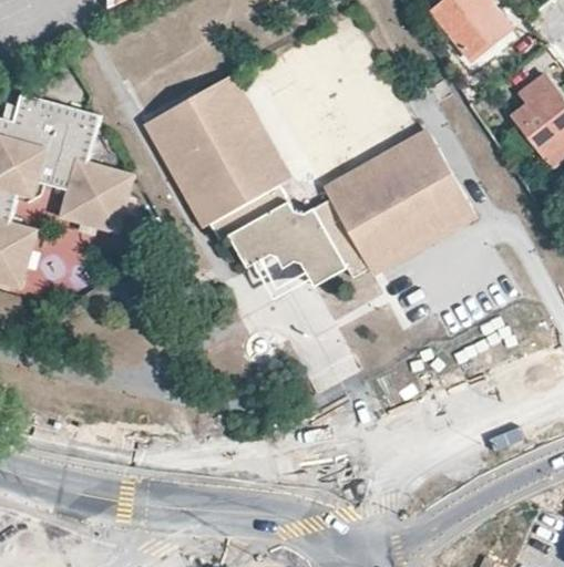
[(440,0),(431,8),(468,57),(508,27),(486,0),(440,0)]
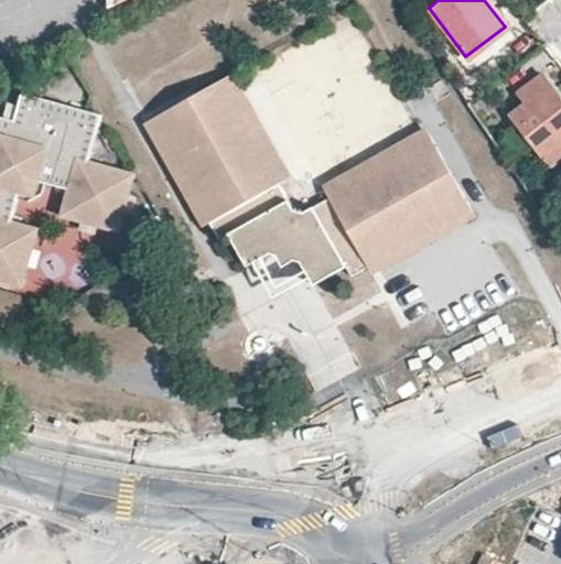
[(560,101),(539,73),(514,91),(522,100),(506,114),(546,165),(560,153),(560,101)]
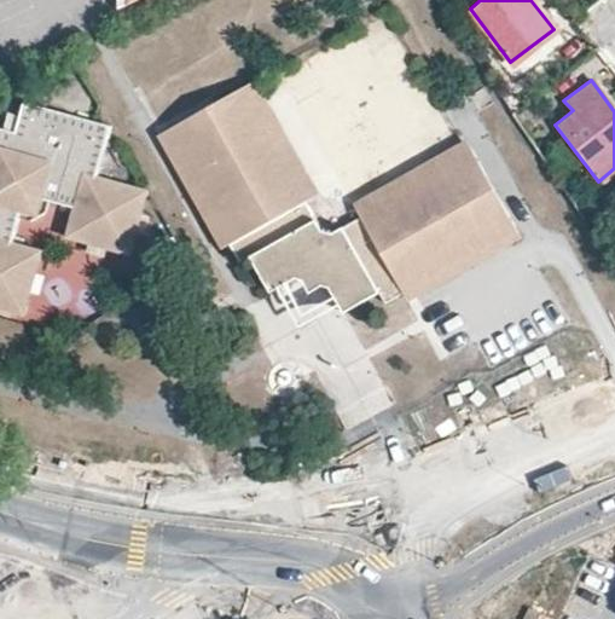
[(251,81),(243,85),(247,91),(311,200),(318,196),(251,81)]
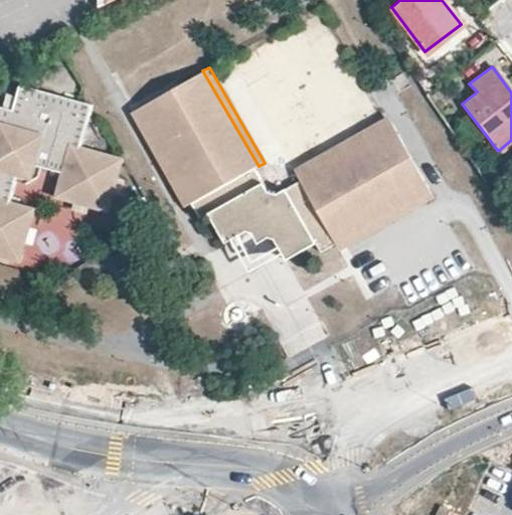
[(202,70),(137,110),(139,114),(205,75),(202,70)]
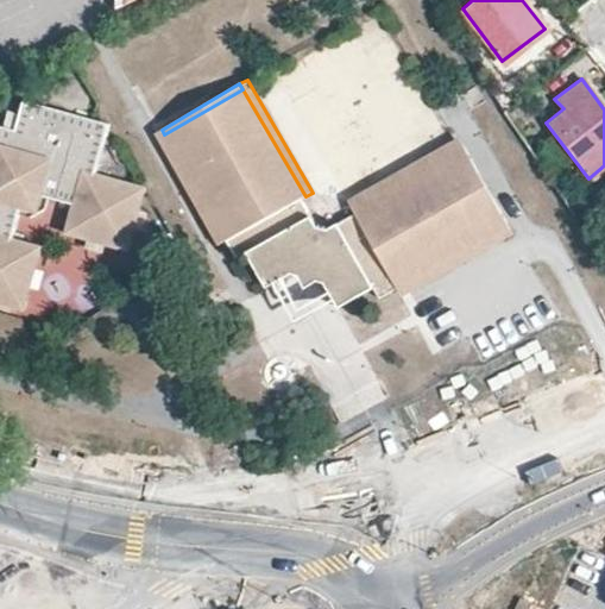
[(164,135),(224,240),(233,258),(245,252),(265,288),(290,272),(308,277),(322,281),(336,308),(373,287),(379,299),(397,288),(500,227),(454,149),(351,208),(353,214),(320,234),(300,200),(306,196),(243,89),(164,135)]
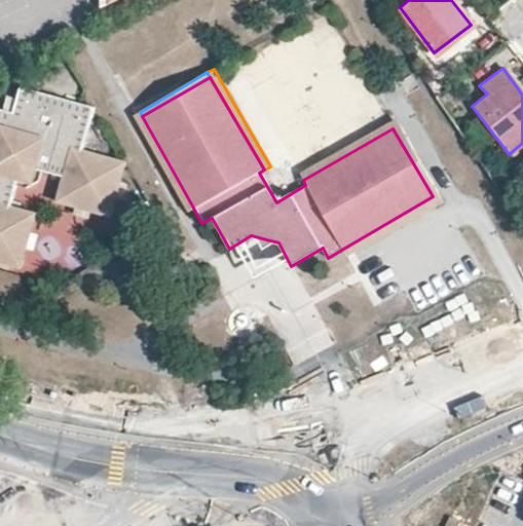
[(0,258),(20,263),(33,212),(9,205),(15,185),(24,187),(37,180),(40,172),(62,177),(54,203),(110,218),(123,160),(82,149),(92,107),(19,86),(12,110),(0,107),(0,258)]
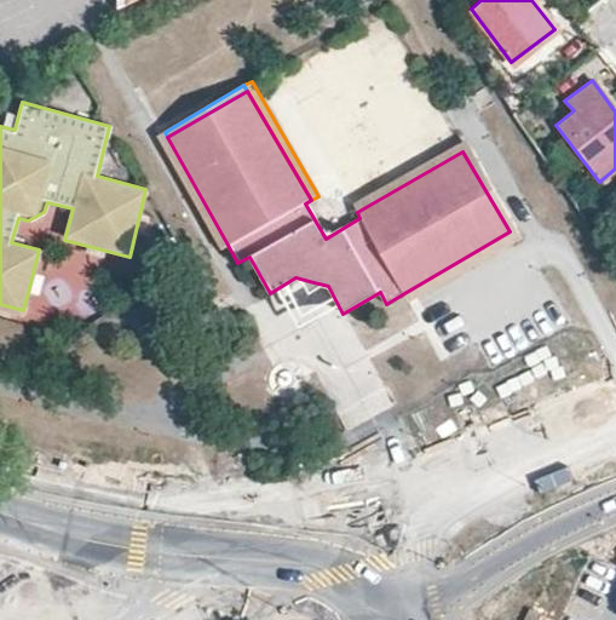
[(167,137),(165,132),(156,137),(219,250),(228,245),(167,137)]
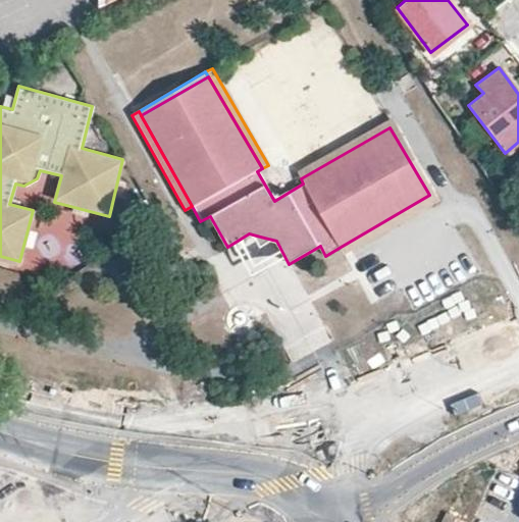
[(296,171),(301,178),(390,127),(396,123),(392,117),(296,171)]
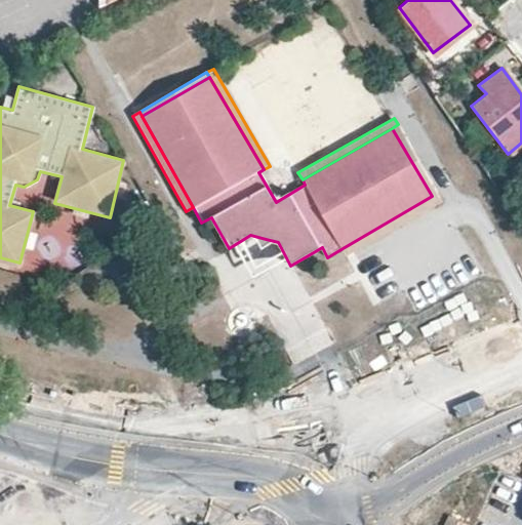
[(437,193),(398,124),(392,128),(432,196),(437,193)]
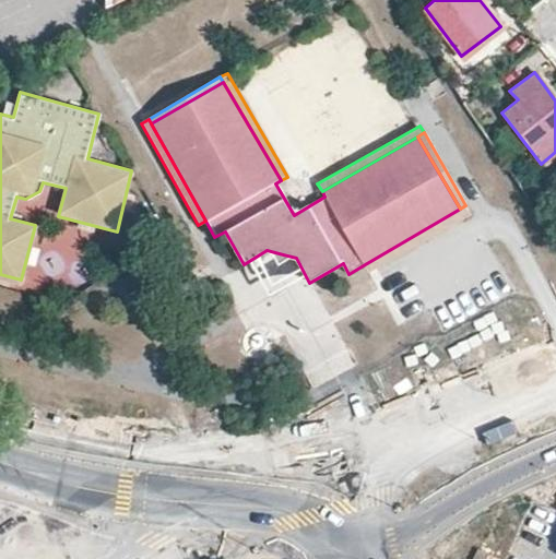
[(471,214),(465,205),(460,209),(365,264),(370,273),(471,214)]
